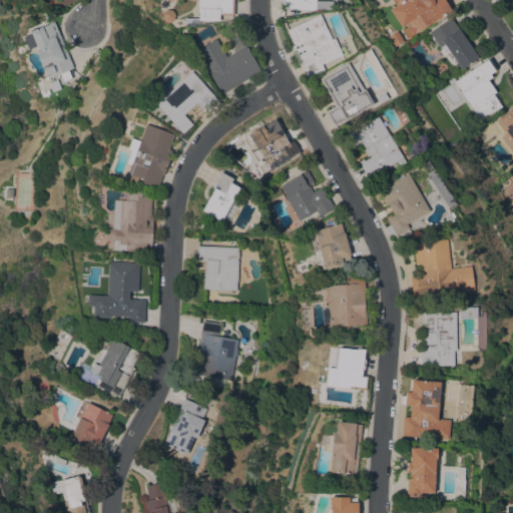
[(233,0),(233,15),(218,15),(218,20),(198,20),(198,23),(182,23),(182,17),(197,18),(197,9),(196,9),(196,0),(233,0)]
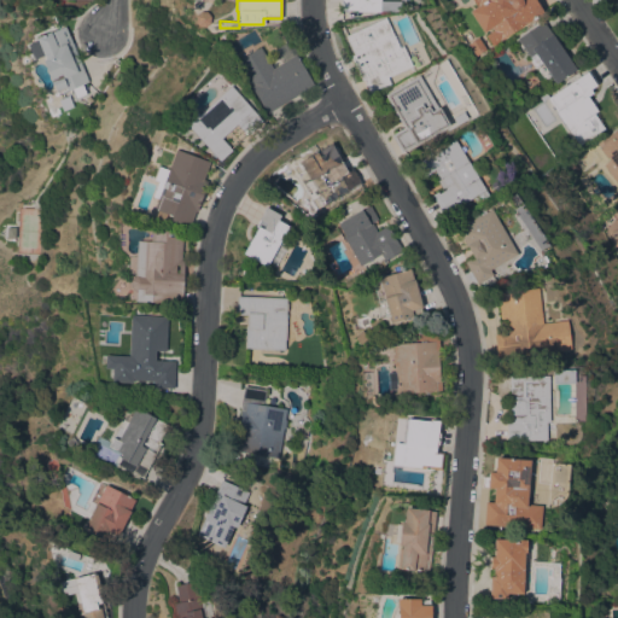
[(357,11),(357,10),(340,10),(340,0),(379,0),(379,12),(357,11)]
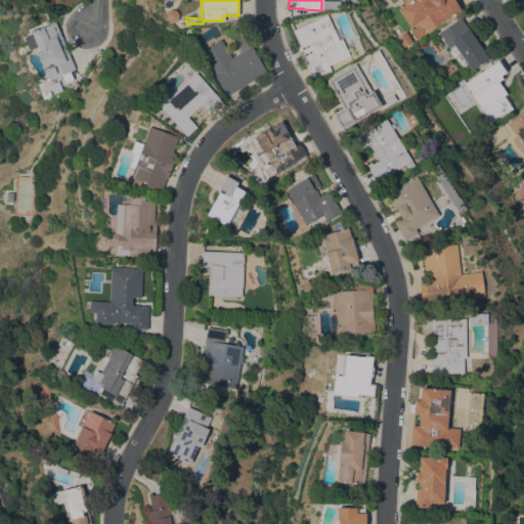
[(398,9),(404,5),(400,0),(453,0),(460,10),(417,38),(411,30),(418,26),(416,23),(409,27),(398,9)]
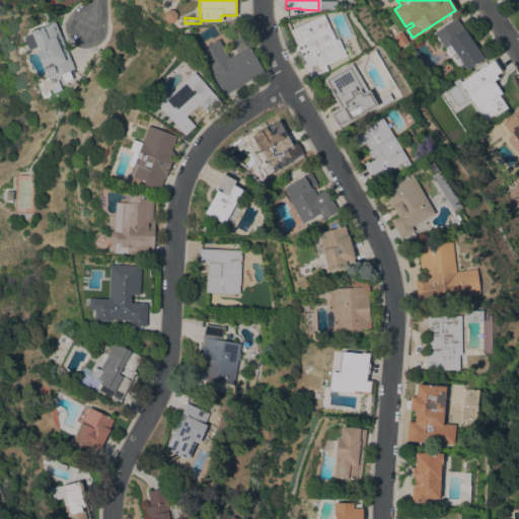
[(335,39),(337,38),(345,55),(324,64),(327,70),(310,78),(305,66),(304,67),(295,47),(297,46),(290,29),(323,14),(335,39)]
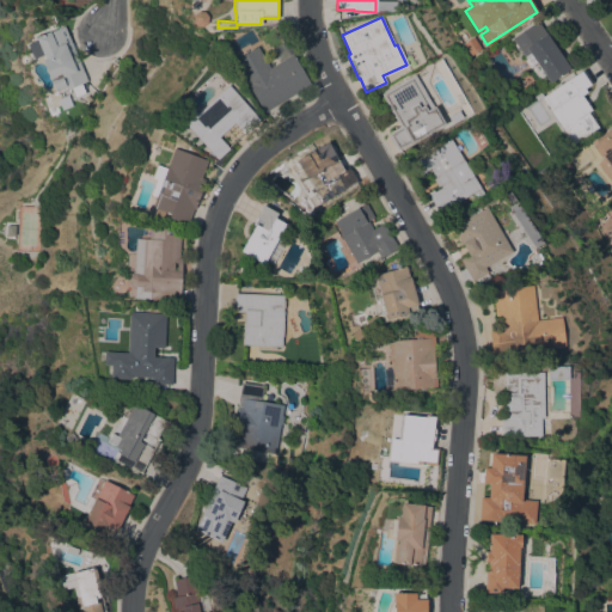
[(512,38),(537,20),(569,68),(545,85),(531,66),(533,63),(527,54),(525,56),(512,38)]
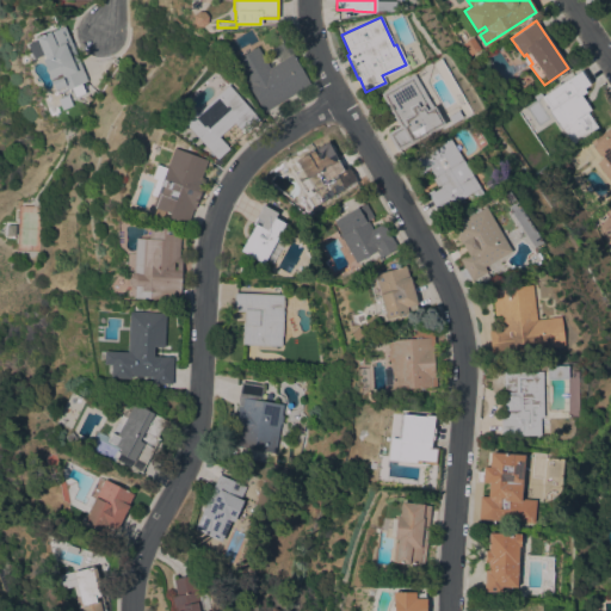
[(87,80),(75,86),(73,87),(67,90),(66,88),(57,92),(53,80),(50,81),(42,60),(44,59),(43,55),(41,56),(34,38),(36,37),(63,25),(87,80)]
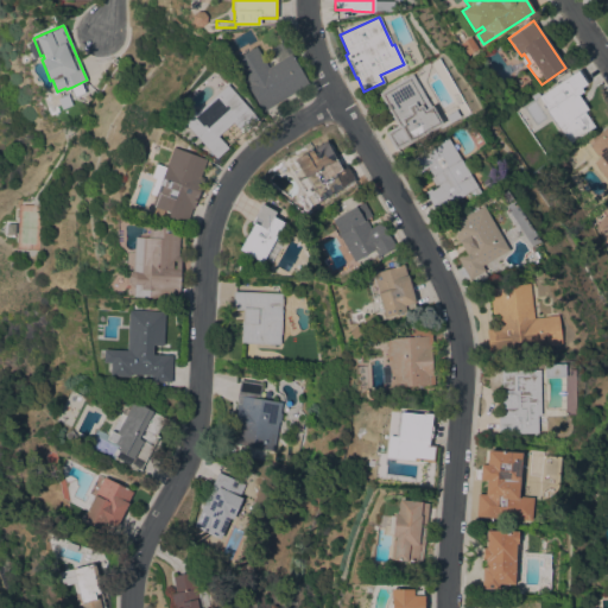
[(479,49),(468,55),(461,43),(470,36),(479,49)]
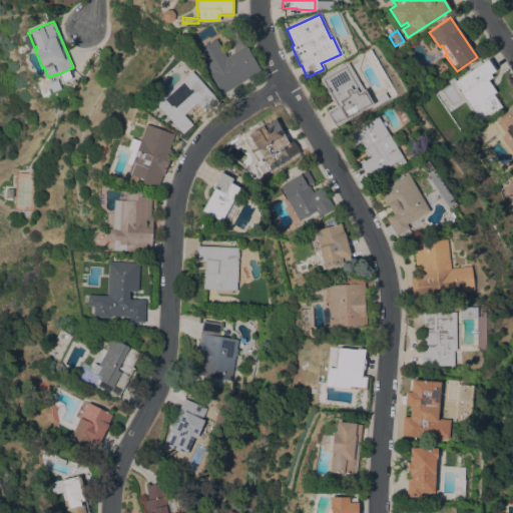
[(233,51),(227,40),(239,33),(246,44),(244,44),(261,70),(221,94),(195,51),(214,38),(225,56),(233,51)]
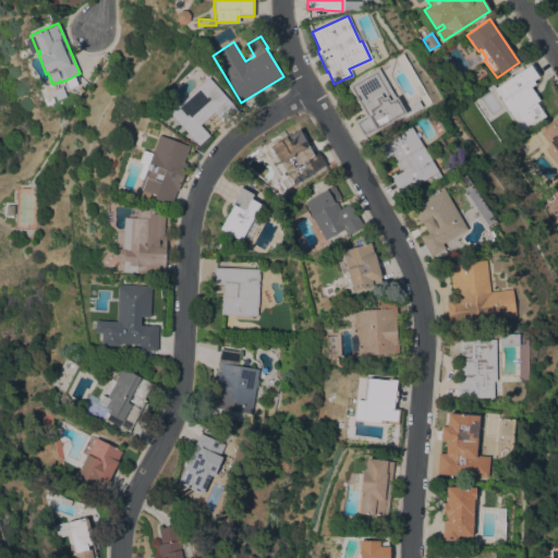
[(545,116),(523,131),(513,117),(512,117),(501,101),(502,100),(495,88),(531,63),(540,75),(528,83),(540,100),(536,102),(545,116)]
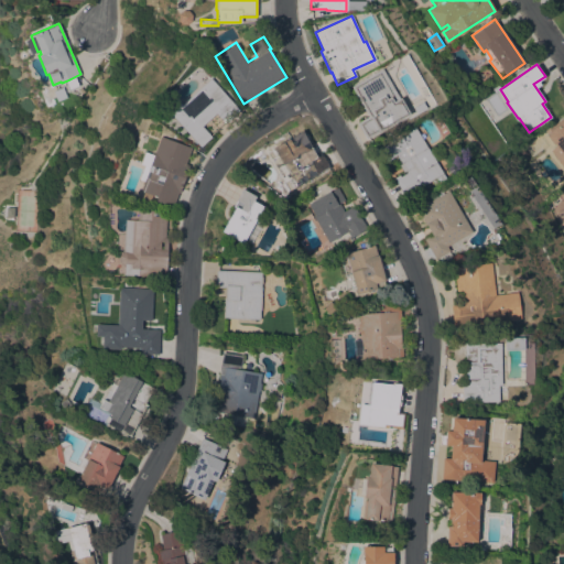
[(409,115),(366,139),(357,122),(368,117),(350,86),(381,68),(394,91),(398,89),(403,100),(401,101),(409,115)]
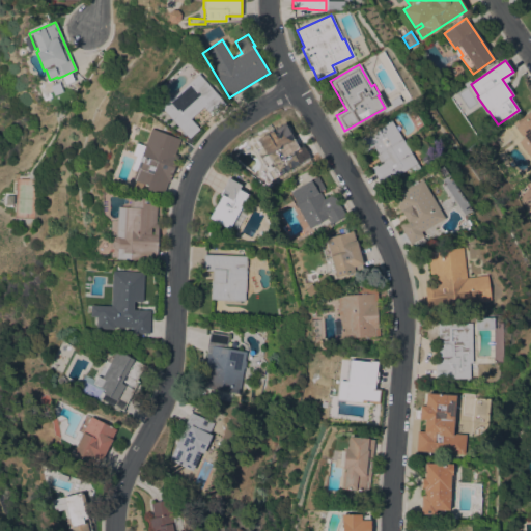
[(157,103),(166,93),(170,99),(172,98),(170,95),(195,72),(197,74),(198,74),(225,104),(214,114),(213,113),(211,115),(208,113),(210,112),(203,106),(190,118),(198,128),(188,138),(157,103)]
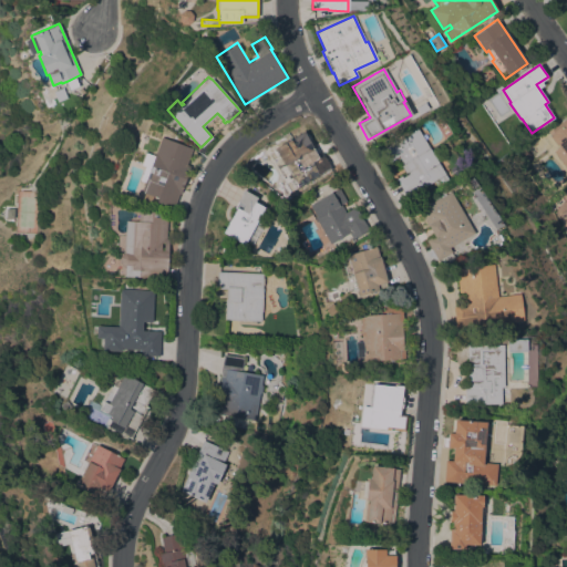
[(566,169),(553,151),(559,146),(557,143),(556,144),(547,132),(564,120),(566,123),(566,122),(566,169)]
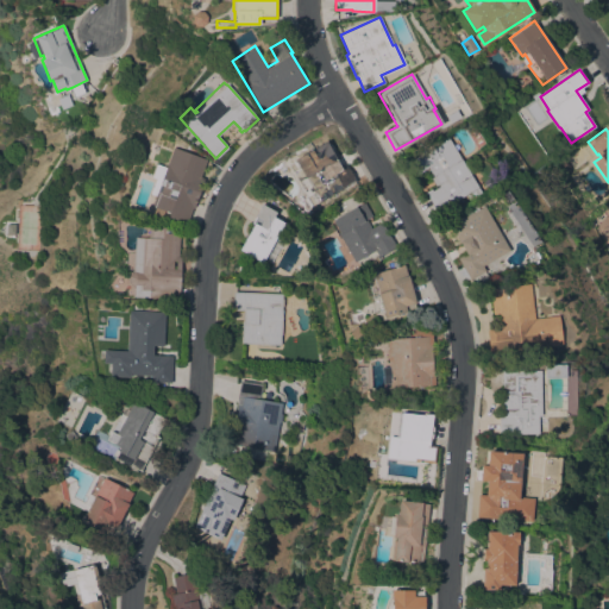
[(446,137),(477,187),(437,212),(425,192),(428,189),(429,192),(438,186),(427,168),(414,176),(406,163),(446,137)]
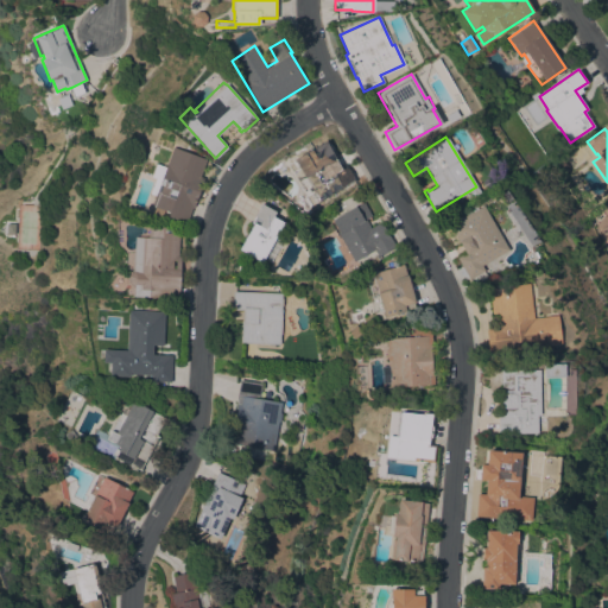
[(308,208),(302,198),(304,196),(296,181),(297,181),(287,164),(295,160),(293,158),(325,140),(334,157),(342,152),(358,179),(308,208)]
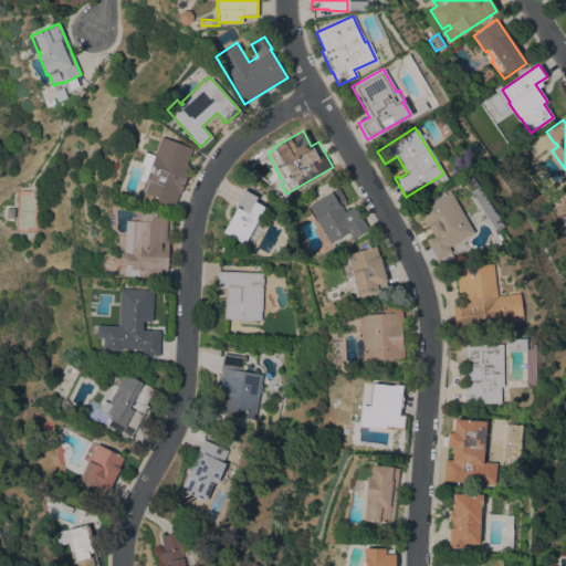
[(191,148),(186,164),(189,166),(180,192),(179,192),(174,208),(156,201),(157,198),(152,196),(149,202),(142,199),(144,192),(140,191),(144,182),(138,181),(144,166),(138,165),(144,152),(154,155),(160,137),(191,148)]
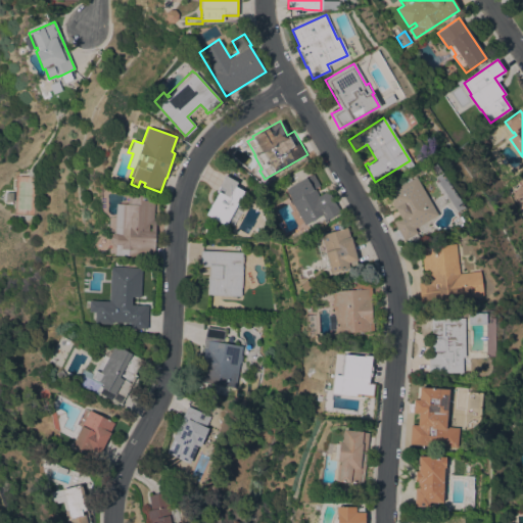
[(489,143),(484,146),(481,142),(485,138),(489,143)]
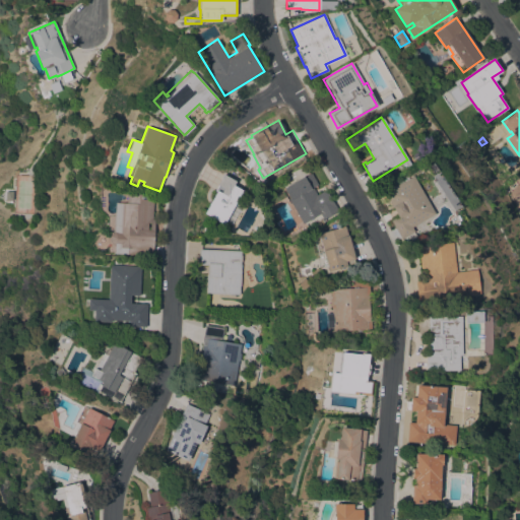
[(303,223),(288,199),(289,198),(283,188),(304,176),(304,177),(310,173),(322,193),(326,190),(338,210),(323,219),(320,213),(303,223)]
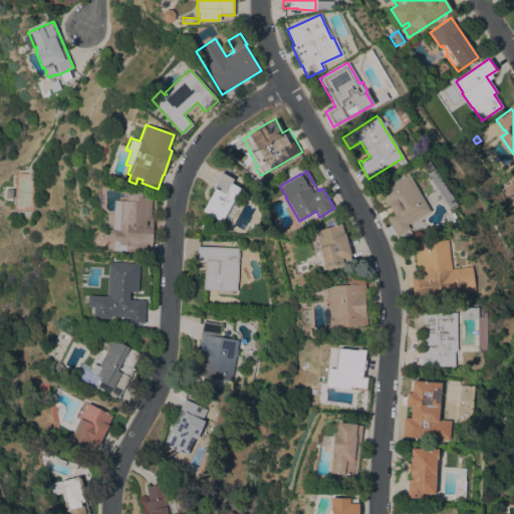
[(221,221),(202,210),(214,189),(212,188),(221,172),(232,179),(230,182),(240,188),(221,221)]
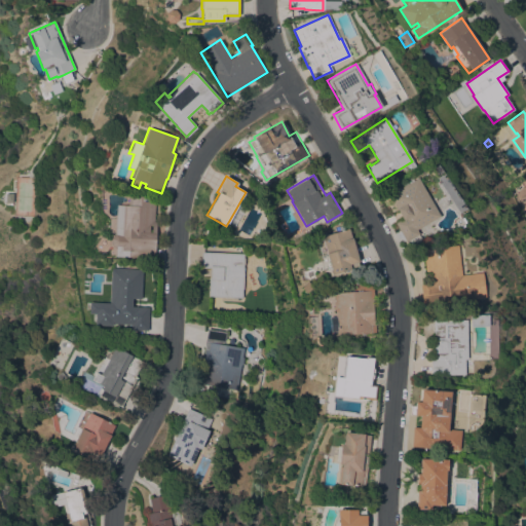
[(416,178),(439,216),(418,228),(420,232),(406,241),(395,223),(403,218),(397,208),(396,209),(387,194),(416,178)]
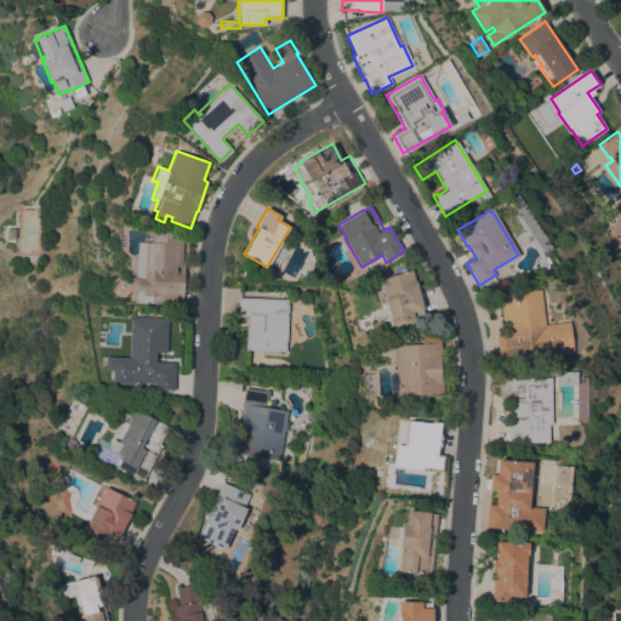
[(137,241),(151,241),(152,231),(177,232),(176,238),(183,238),(182,261),(184,261),(182,305),(136,302),(136,294),(130,288),(131,280),(136,277),(137,241)]
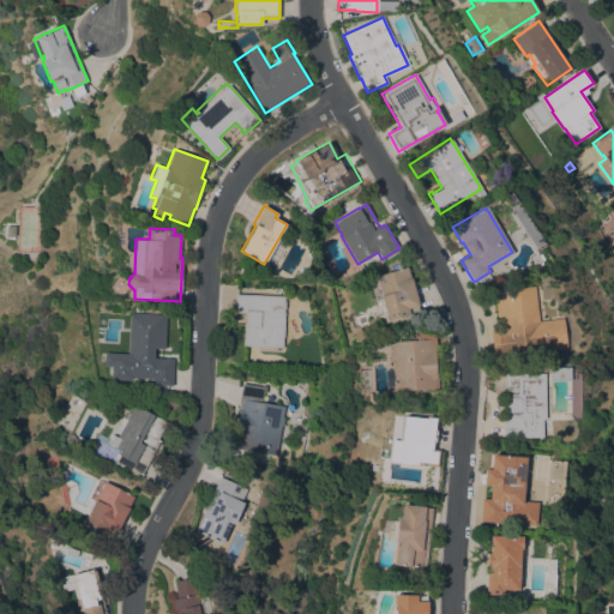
[(407,266),(410,277),(419,305),(417,306),(419,311),(387,320),(386,313),(383,314),(381,307),(384,306),(375,276),(407,266)]
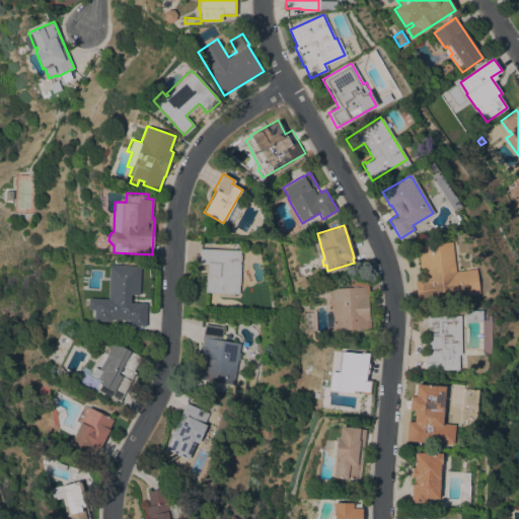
[(454,271),(474,269),(478,293),(417,302),(415,281),(422,280),(417,246),(450,241),(454,271)]
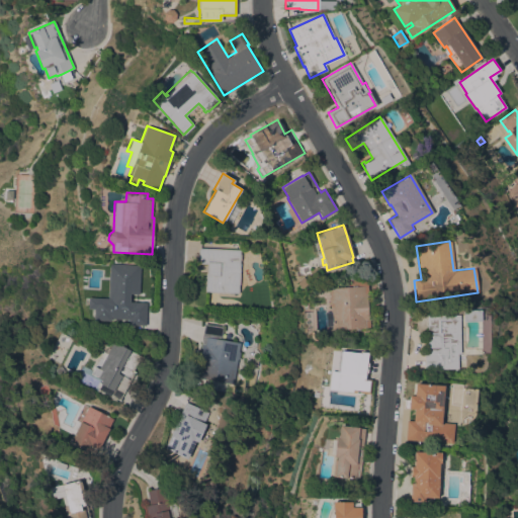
[(204,291),(205,264),(197,264),(198,247),(240,249),(238,293),(204,291)]
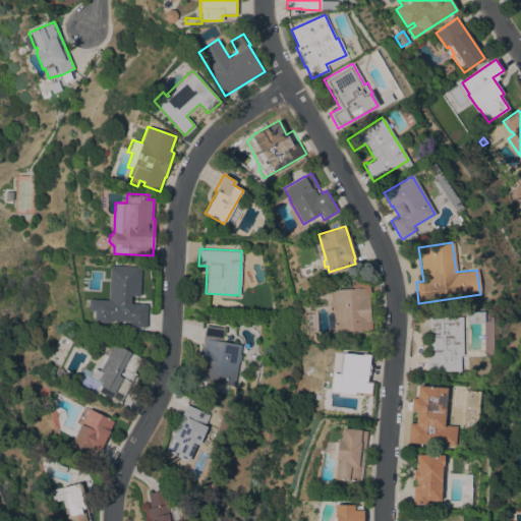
[(110,323),(93,322),(94,309),(88,309),(89,298),(108,299),(110,266),(141,267),(139,303),(148,304),(146,328),(129,327),(130,321),(111,320),(110,323)]
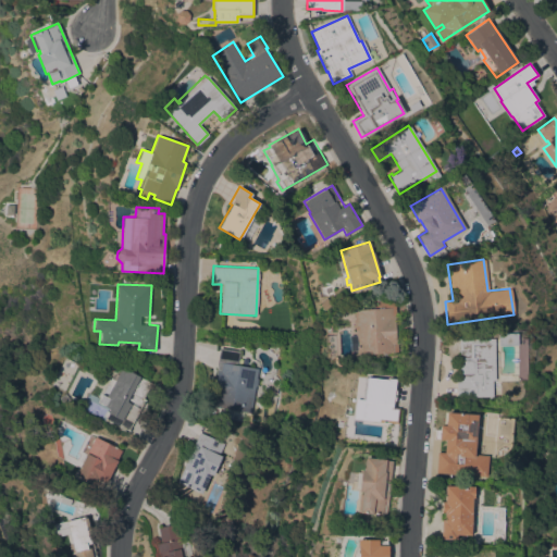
[(349,336),(355,336),(355,327),(353,326),(353,320),(354,318),(354,309),(374,308),(373,299),(395,298),(397,353),(356,355),(356,349),(350,349),(349,336)]
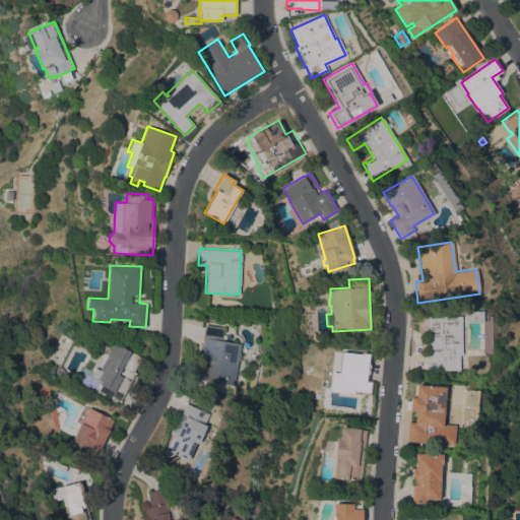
[(464,322),(464,312),(481,312),(481,322),(464,322)]
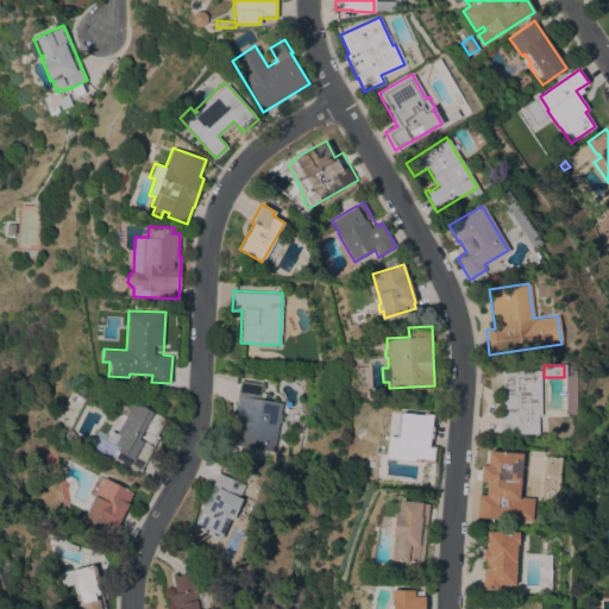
[(539,370),(539,415),(537,415),(537,433),(515,434),(515,432),(498,433),(498,415),(502,415),(502,409),(501,370),(539,370)]
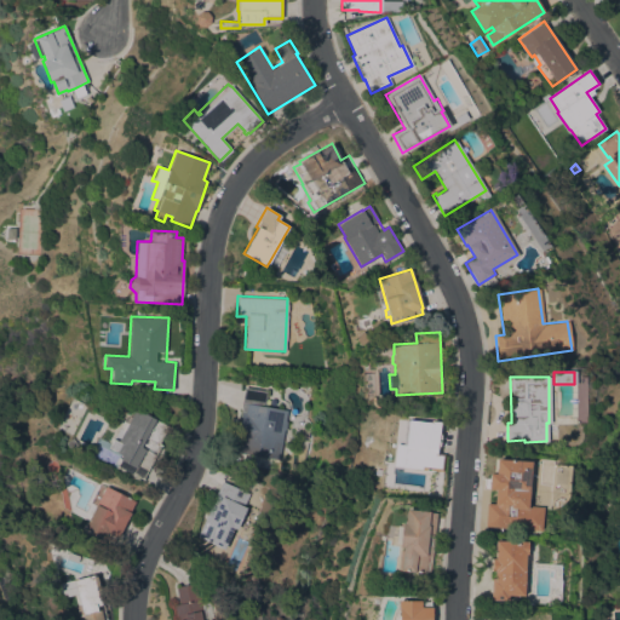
[(280,448),(279,459),(233,451),(234,441),(245,386),(267,391),(264,406),(287,409),(286,420),(287,423),(286,429),(283,430),(280,448)]
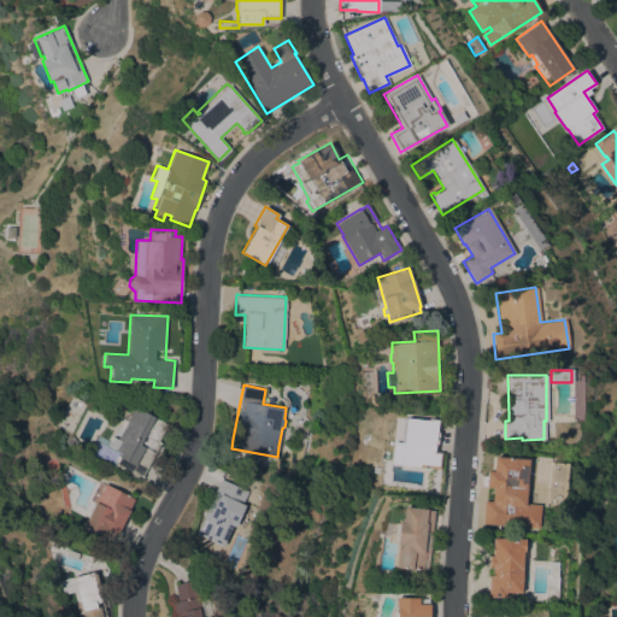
[(142,477),(116,464),(117,463),(113,460),(117,456),(118,456),(121,452),(107,446),(112,436),(112,438),(124,416),(130,411),(134,406),(168,423),(159,441),(162,442),(160,445),(159,444),(142,477)]
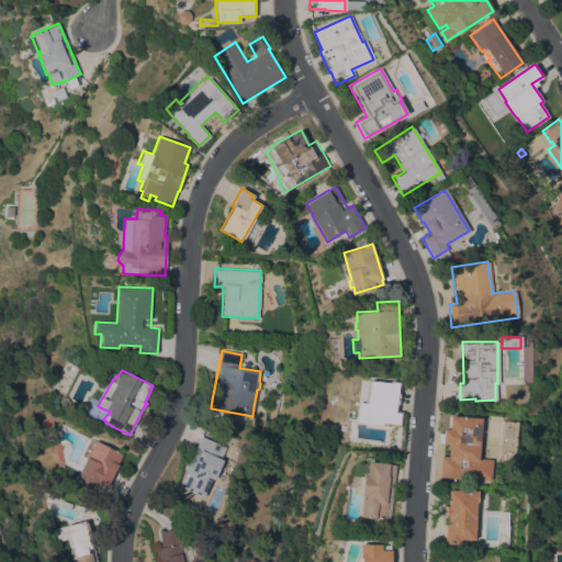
[(390,382),(390,381),(400,382),(398,389),(400,389),(397,411),(403,411),(401,427),(390,426),(390,427),(381,426),(381,425),(364,423),(370,380),(390,382)]
